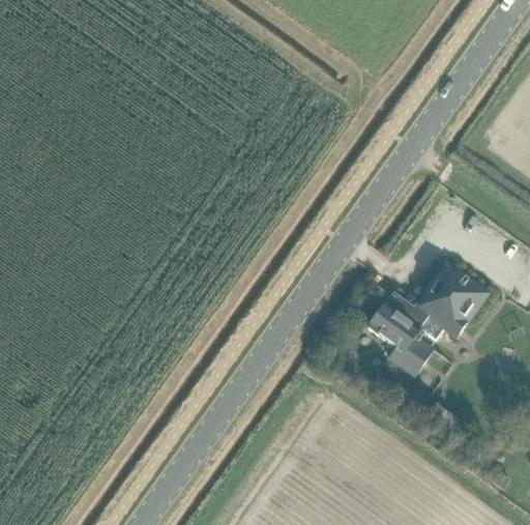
[(444,264),(412,308),(391,293),(366,328),(395,348),(407,357),(421,338),(425,331),(435,339),(442,329),(455,339),(487,294),(444,264)]
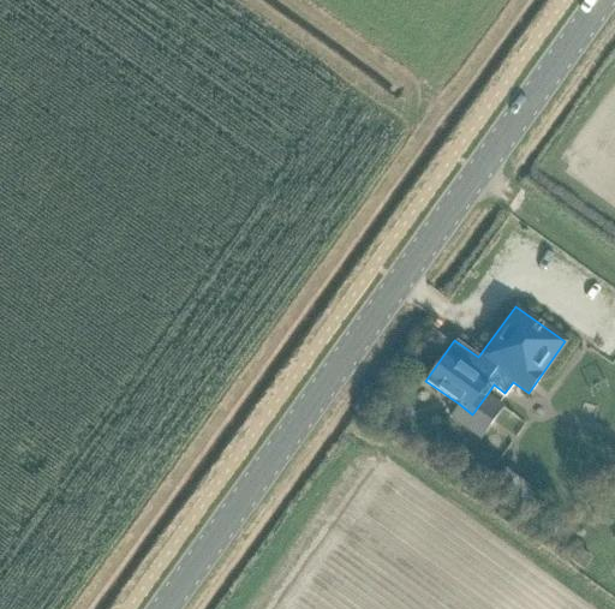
[(505,402),(489,392),(472,415),(459,404),(451,416),(481,437),(505,402)]
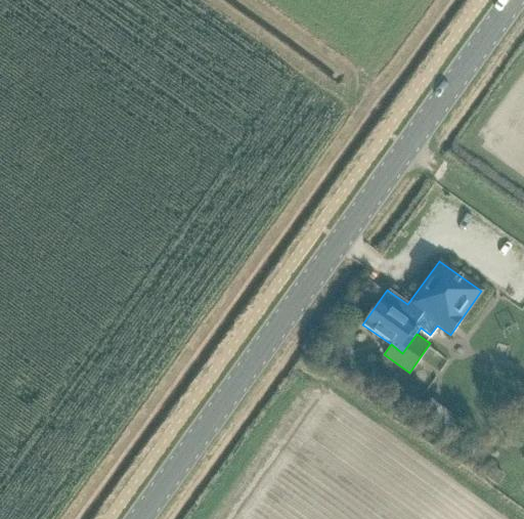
[(415,395),(410,400),(420,408),(425,402),(415,395)]
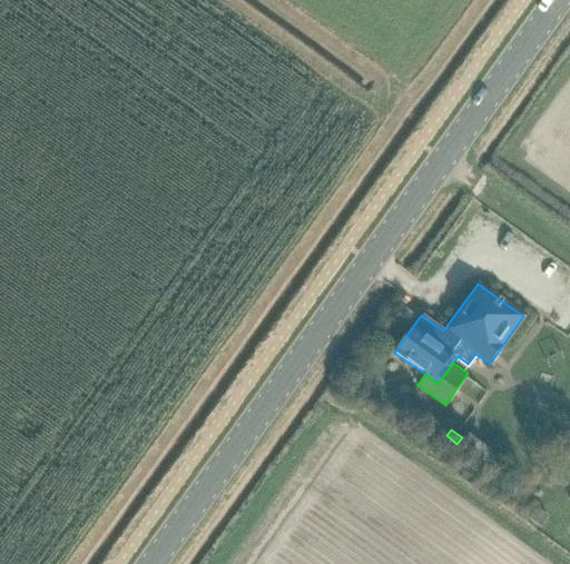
[(538,505),(530,516),(541,524),(549,514),(538,505)]
